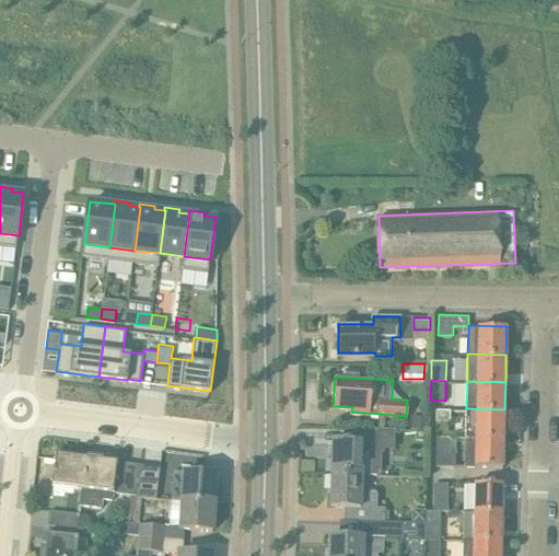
[(451,408),(437,408),(435,419),(451,420),(451,408)]
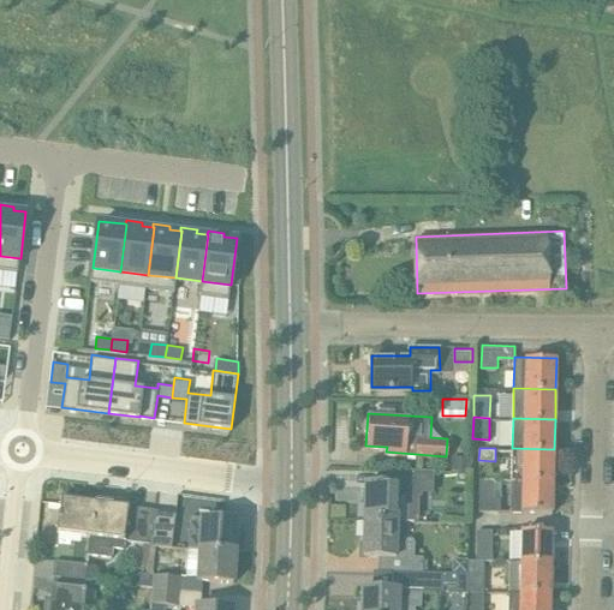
[(554,479),(554,449),(512,448),(511,479),(554,479)]
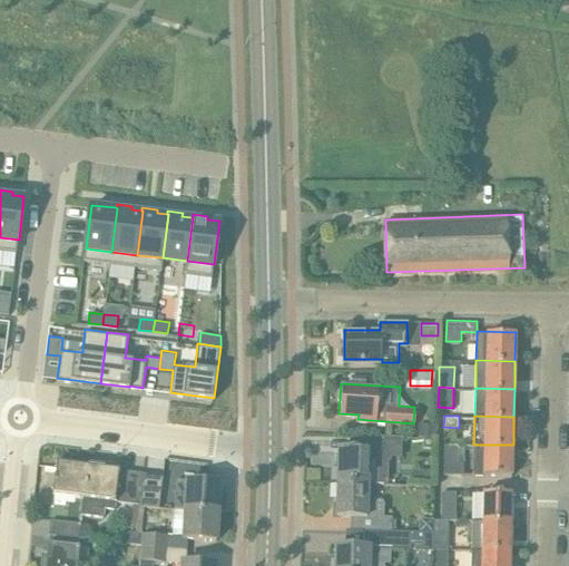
[(419,433),(435,433),(435,422),(419,422),(419,433)]
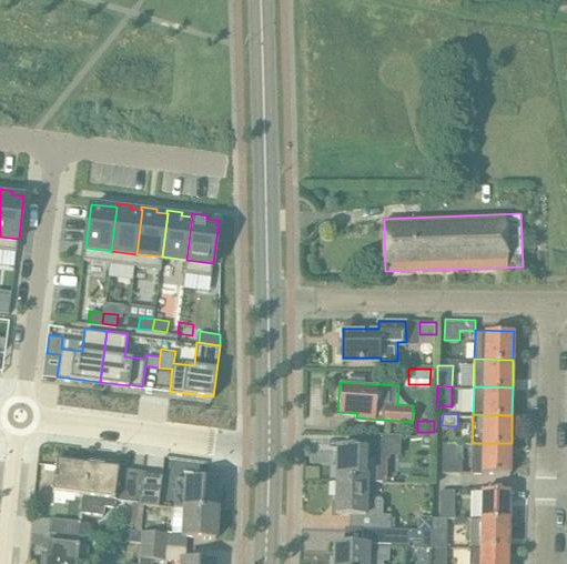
[(463,442),(443,442),(442,471),(462,471),(463,442)]
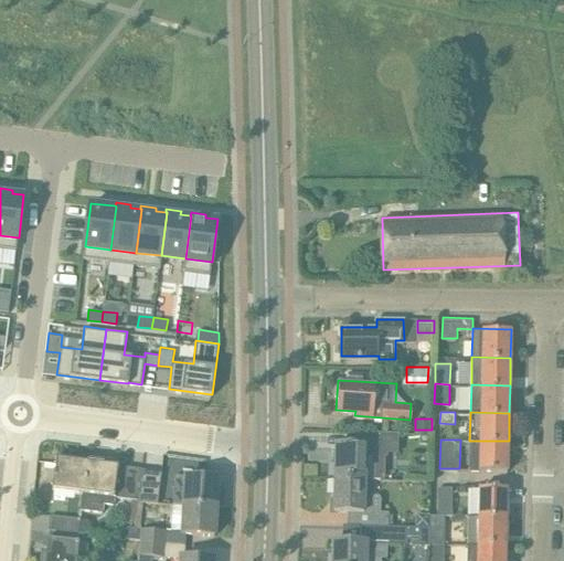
[(509,441),(469,441),(469,468),(508,469),(509,441)]
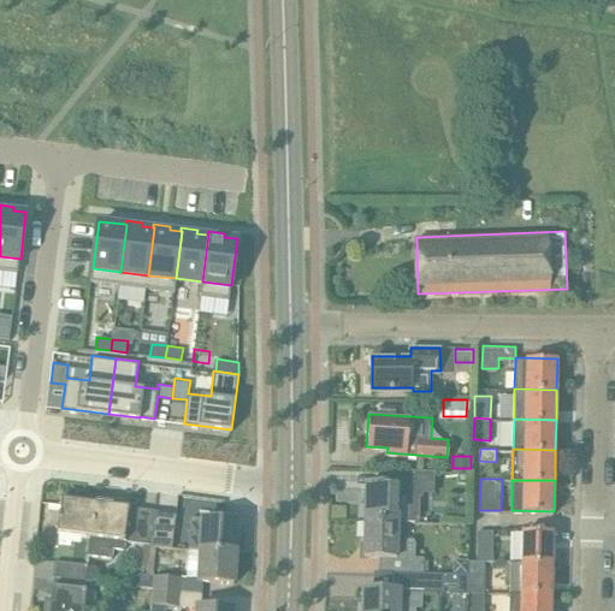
[(366,518),(397,518),(398,482),(366,481),(366,518)]
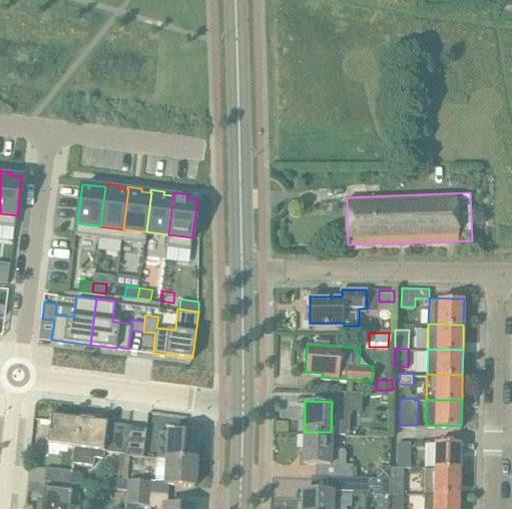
[(75,446),(79,417),(68,416),(68,411),(52,409),(50,427),(48,427),(48,431),(49,431),(48,442),(67,445),(75,446)]
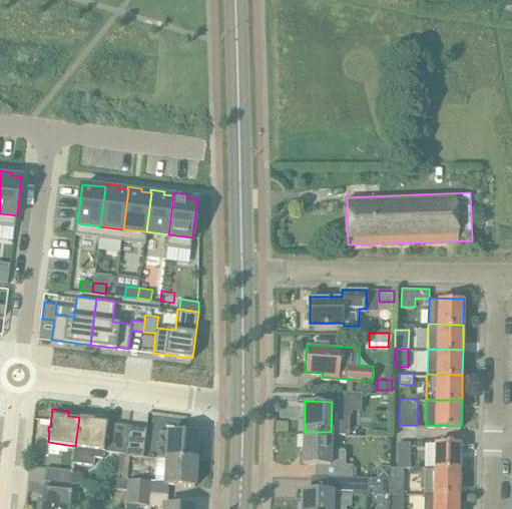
[(129,423),(115,422),(115,423),(107,422),(107,421),(95,419),(96,415),(80,413),(79,417),(75,446),(73,461),(93,464),(94,455),(103,457),(104,448),(125,451),(125,452),(126,452),(129,423)]
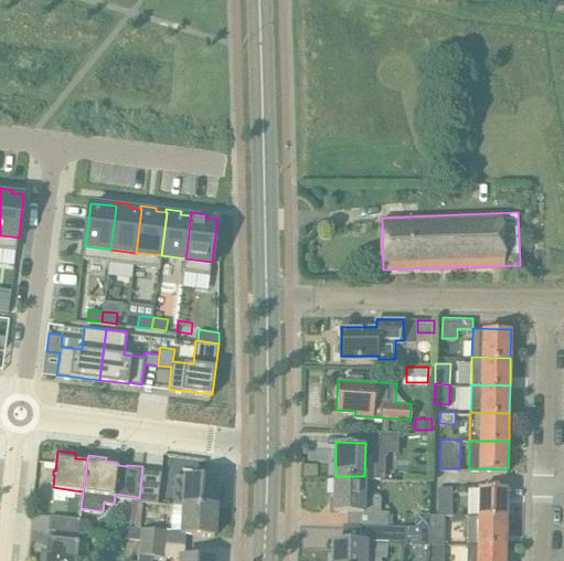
[(162,468),(142,466),(139,498),(158,500),(162,468)]
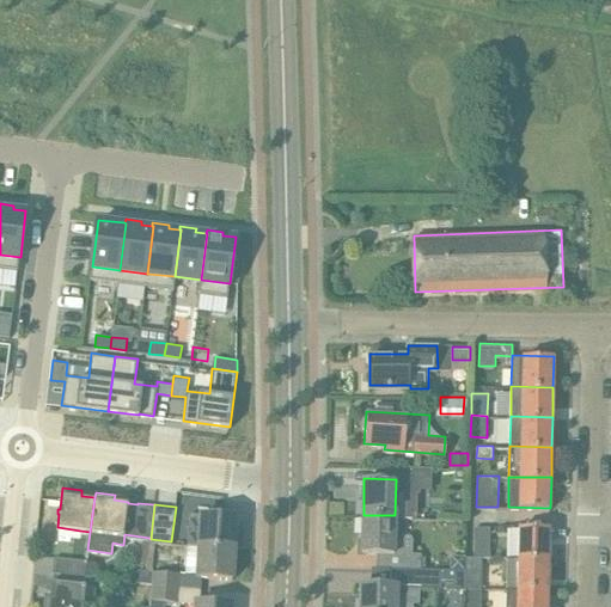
[(243,526),(236,526),(237,515),(201,513),(199,545),(234,546),(242,547),(243,526)]
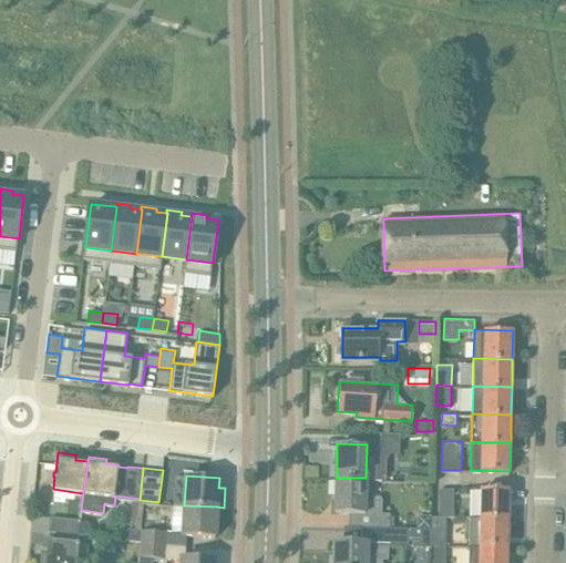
[(349,512),(349,524),(361,524),(390,525),(390,512),(382,512),(383,500),(382,498),(382,497),(381,495),(380,495),(379,494),(378,494),(376,495),(374,495),(373,497),(373,498),(372,499),(366,499),(366,478),(337,478),(336,511),(349,512)]
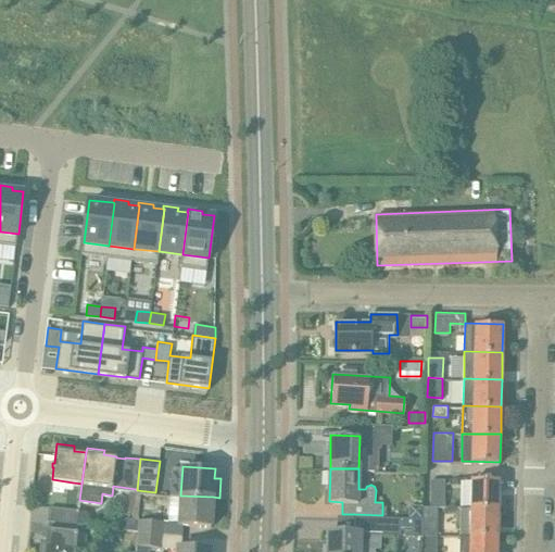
[(431,477),(430,504),(445,504),(445,477),(431,477)]
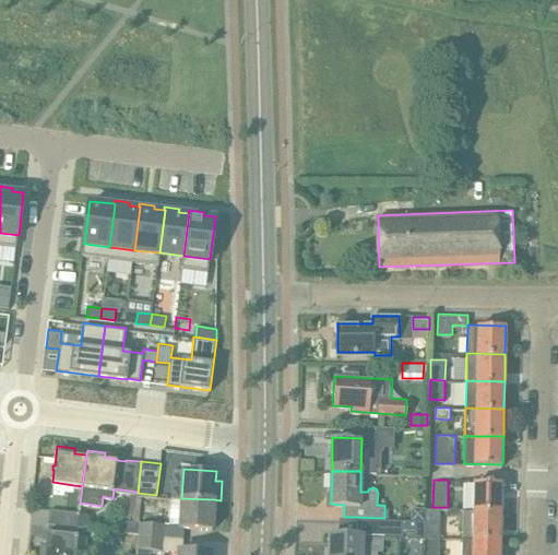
[(474,481),(473,508),(501,508),(501,482),(474,481)]
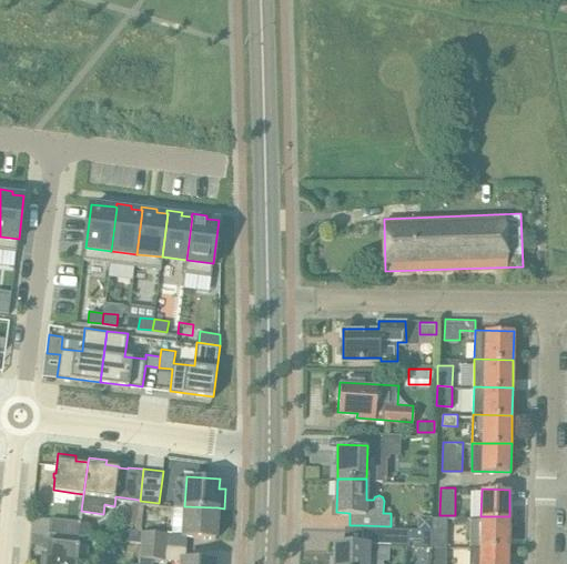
[(216,536),(218,507),(184,506),(173,505),(172,530),(183,531),(183,534),(216,536)]
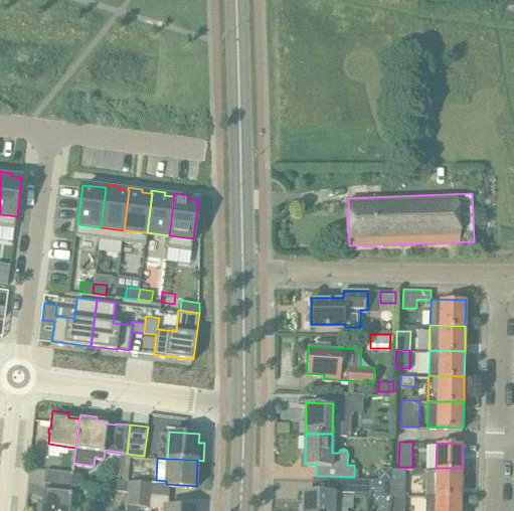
[(391,478),(392,467),(380,467),(380,477),(391,478)]
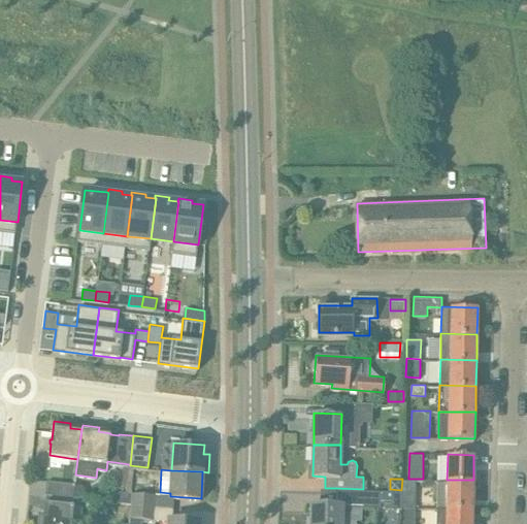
[(423,479),(408,479),(402,479),(401,490),(401,504),(416,505),(417,480),(423,480),(423,479)]
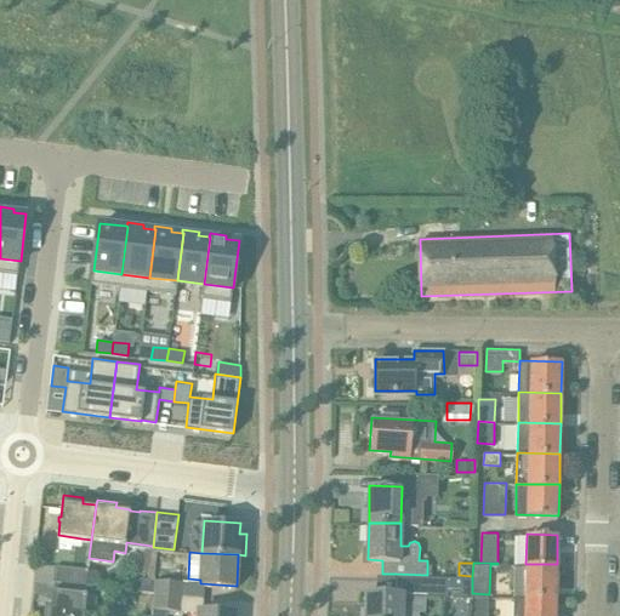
[(87,583),(89,568),(55,564),(53,580),(87,583)]
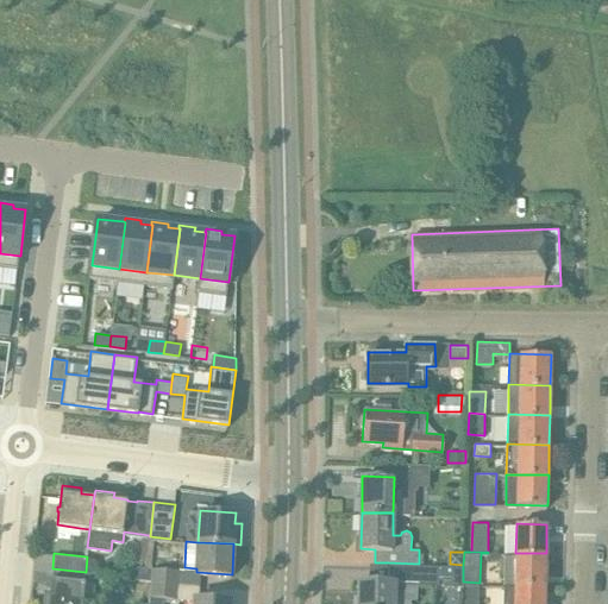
[(545,584),(546,553),(515,553),(515,554),(505,554),(503,583),(545,584)]
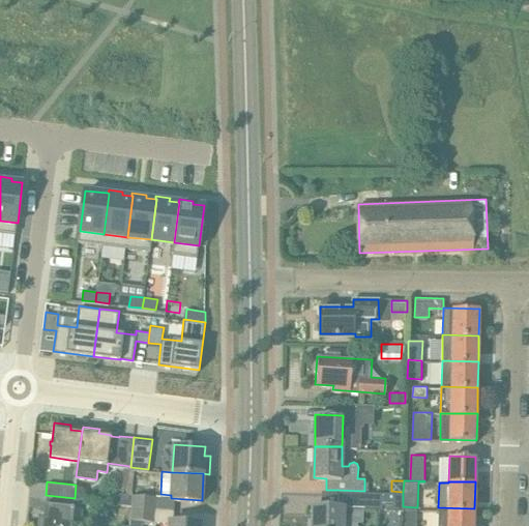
[(338,490),(326,490),(326,505),(313,505),(312,525),(343,525),(344,506),(381,507),(381,503),(402,504),(403,493),(364,491),(338,490)]
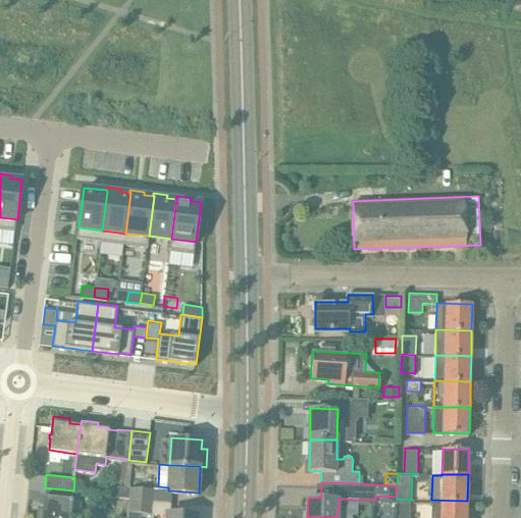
[(117,485),(113,488),(112,495),(131,497),(132,486),(117,485)]
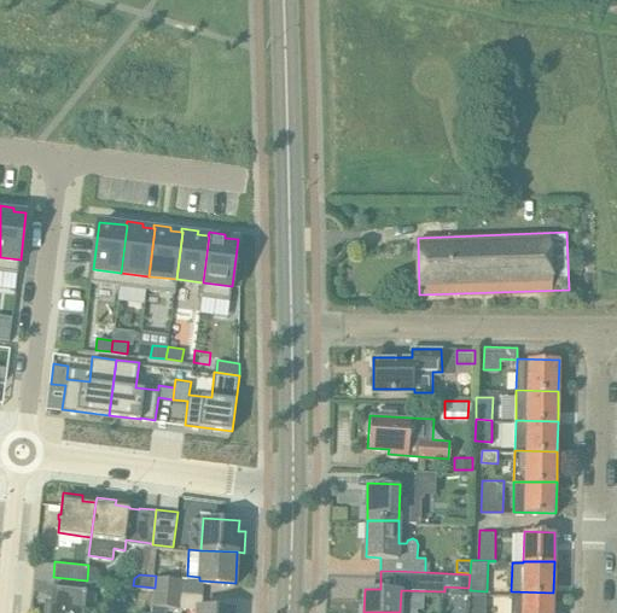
[(181,578),(156,576),(155,588),(155,591),(181,593),(181,578)]
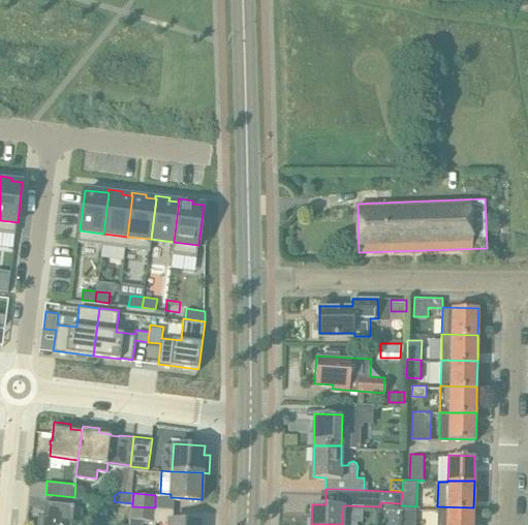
[(81,524),(83,506),(75,505),(65,504),(44,502),(43,515),(38,514),(36,524),(81,524)]
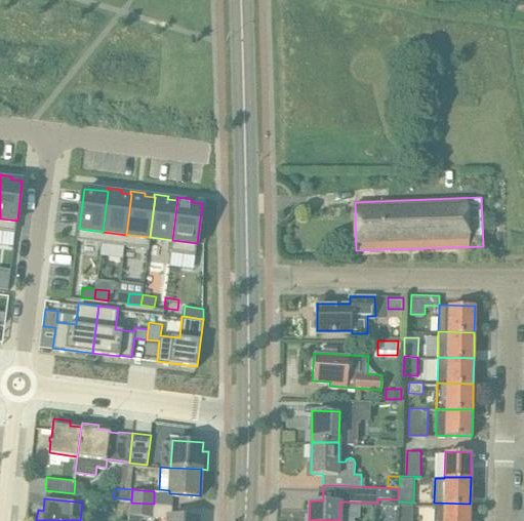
[(412,520),(413,503),(399,502),(398,520),(412,520)]
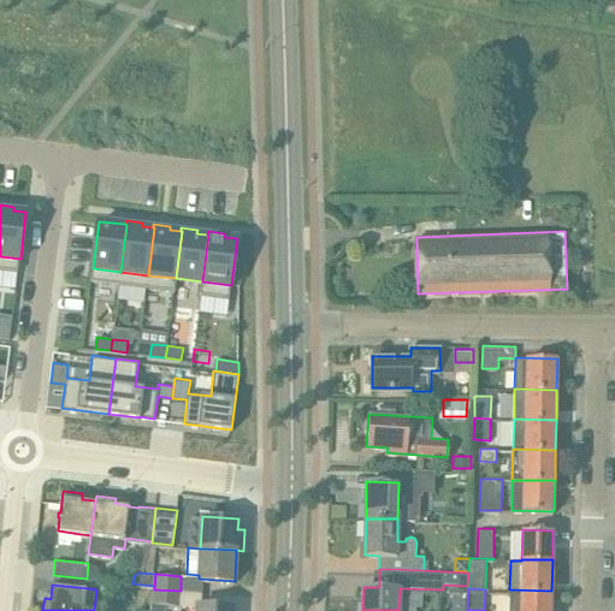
[(181,591),(154,589),(153,592),(153,603),(179,605),(181,591)]
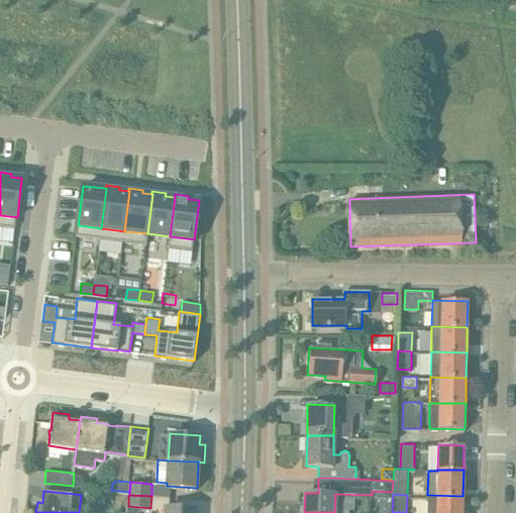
[(461,512),(462,496),(427,495),(426,512),(461,512)]
